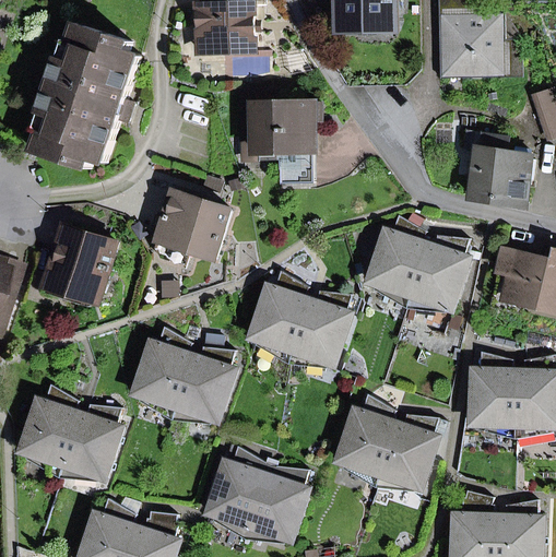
[(245,4),(244,0),(202,0),(202,4),(199,6),(200,43),(228,42),(229,50),(255,50),(253,3),(245,4)]
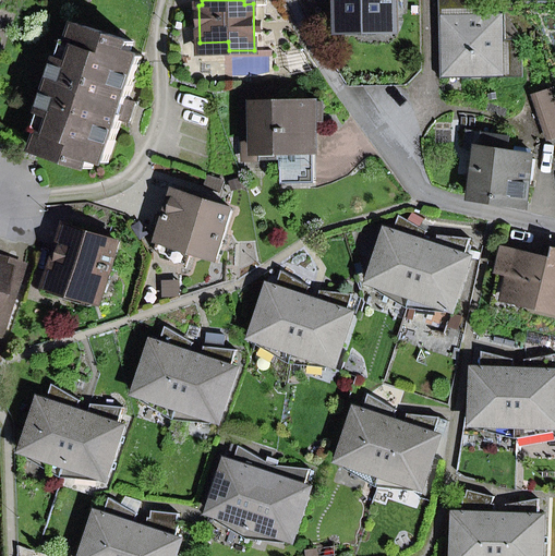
[(345,23),(389,22),(388,0),(336,0),(338,0),(344,0),(345,23)]
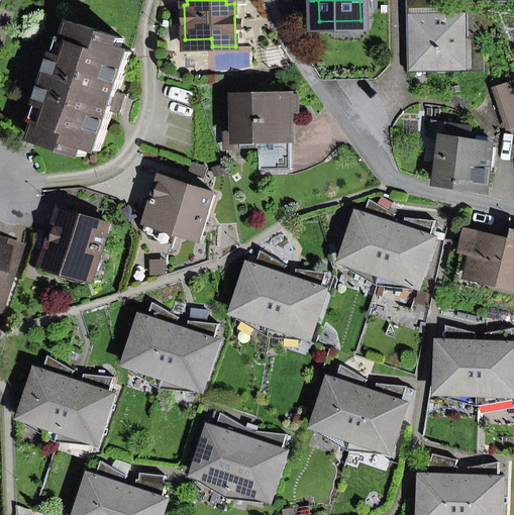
[(313,27),(367,26),(366,0),(360,0),(361,20),(319,21),(318,0),(313,0),(313,27)]
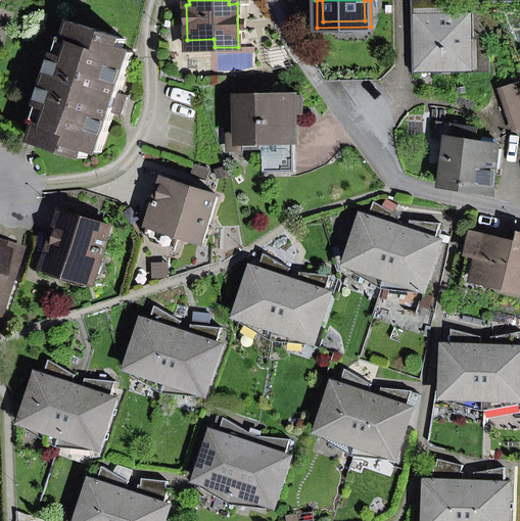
[(469,12),(446,13),(445,0),(412,0),(414,69),(486,68),(485,38),(470,38),(469,12)]
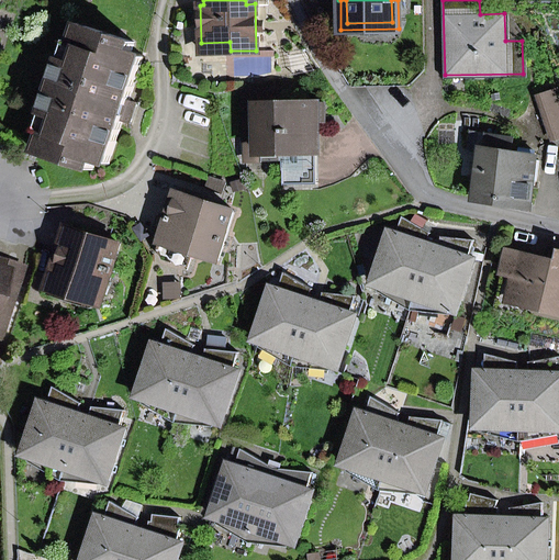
[(120,101),(125,103),(126,100),(142,55),(129,51),(132,41),(75,22),(67,44),(77,46),(71,62),(63,58),(57,57),(51,78),(57,80),(53,93),(46,91),(38,111),(44,113),(54,116),(49,132),(40,129),(32,150),(90,169),(93,159),(105,164),(121,119),(122,114),(116,112),(120,101)]
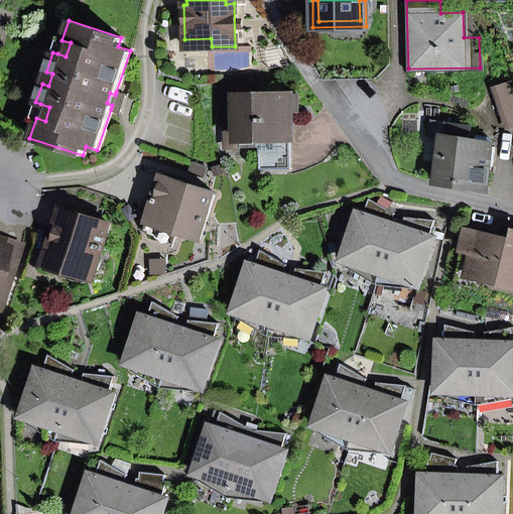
[(184,47),(212,46),(211,38),(184,39),(184,47)]
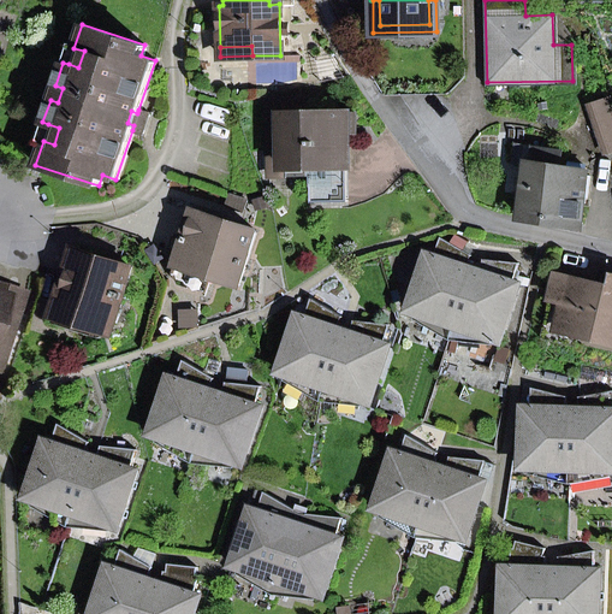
[(69,64),(78,68),(84,51),(73,48),(69,64)]
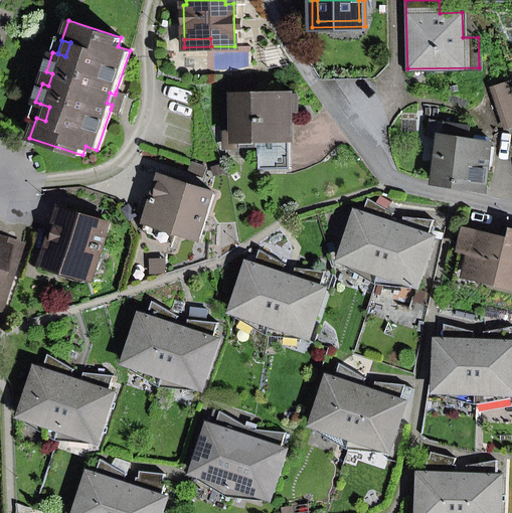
[(42,83),(48,86),(52,73),(46,71),(42,83)]
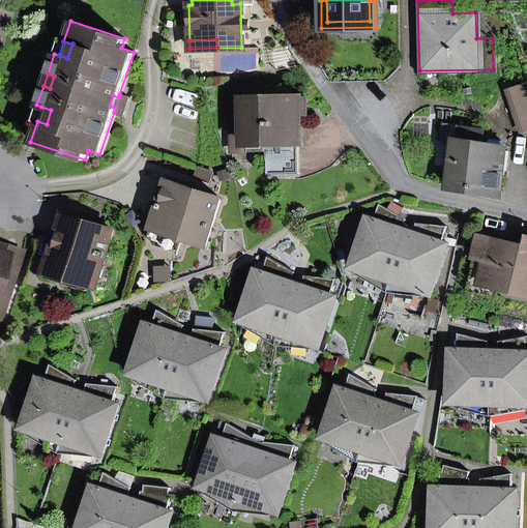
[(507,88),(515,110),(526,106),(526,94),(523,83),(507,88)]
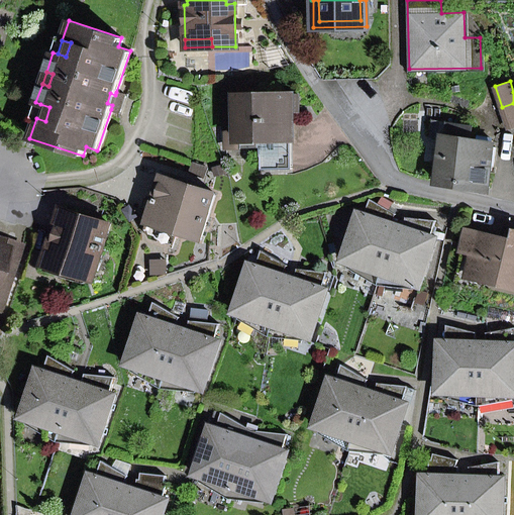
[(259,146),(259,169),(290,168),(290,110),(289,94),(250,95),(250,84),(223,85),(223,117),(236,117),(237,138),(259,138),(259,146)]
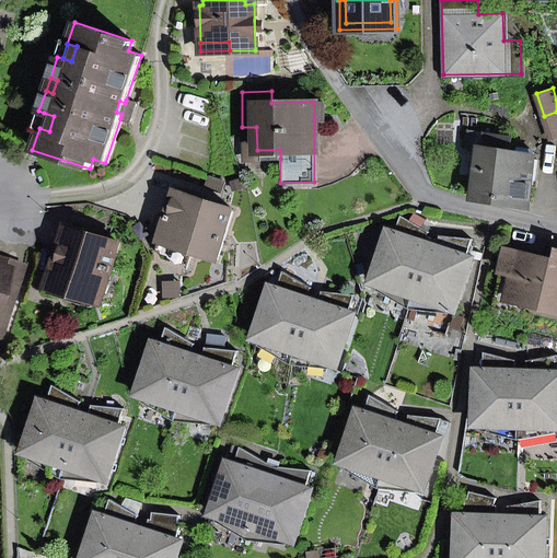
[(135,102),(126,100),(125,103),(119,101),(116,112),(122,114),(120,118),(128,120),(135,102)]
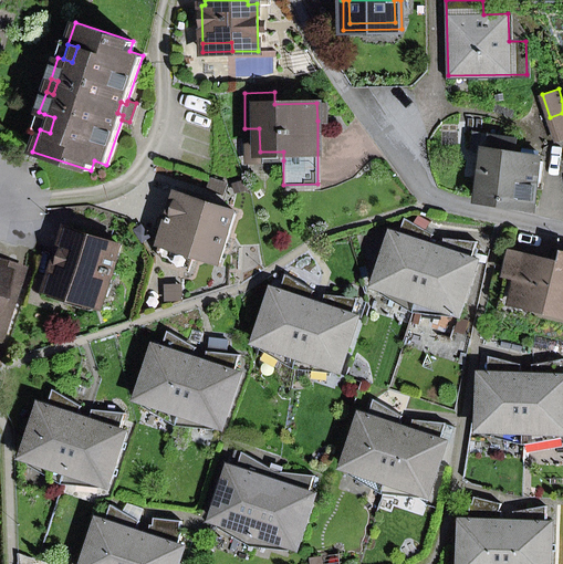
[(325,103),(316,103),(318,121),(325,121),(325,103)]
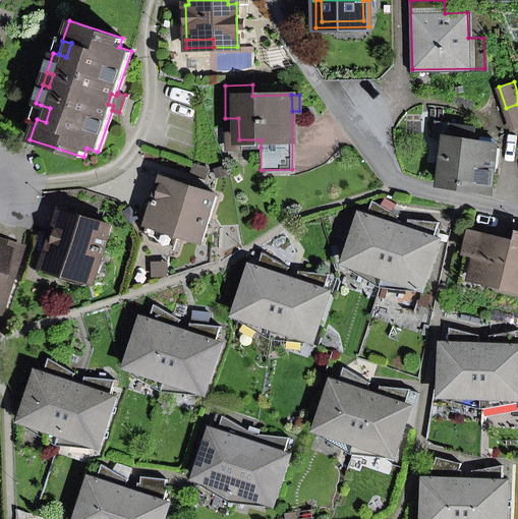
[(513,127),(517,125),(517,104),(506,108),(513,127)]
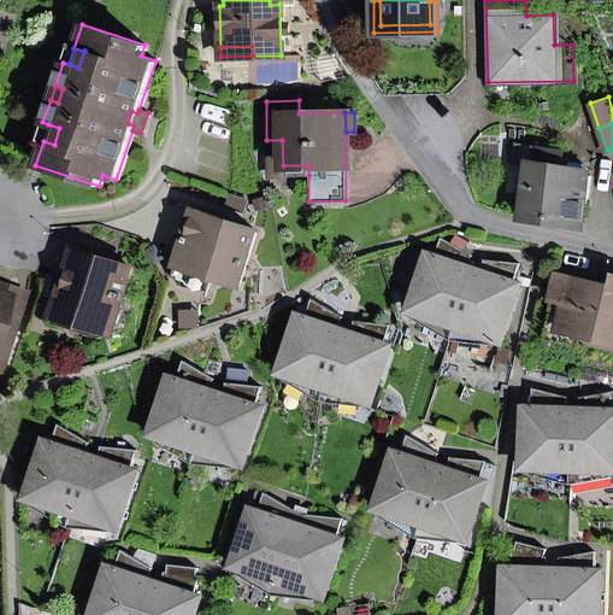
[(43,141),(54,145),(59,128),(48,124),(43,141)]
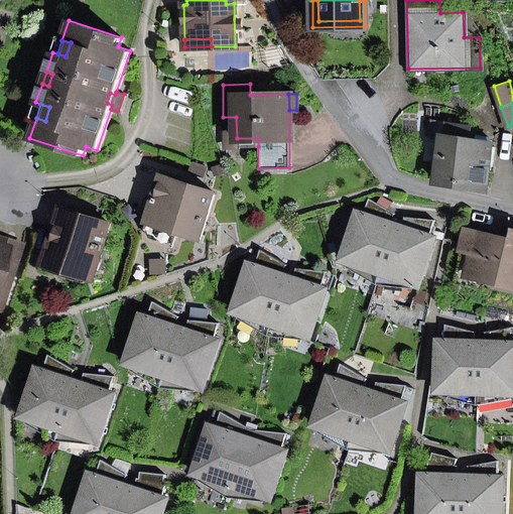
[(258,138),(237,138),(236,117),(223,117),(224,147),(258,146),(258,138)]
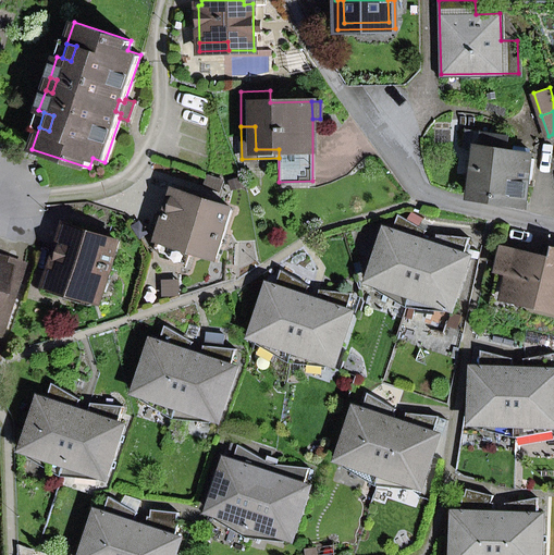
[(529,153),(503,150),(505,136),(465,130),(463,146),(477,148),(470,196),(521,204),(529,153)]
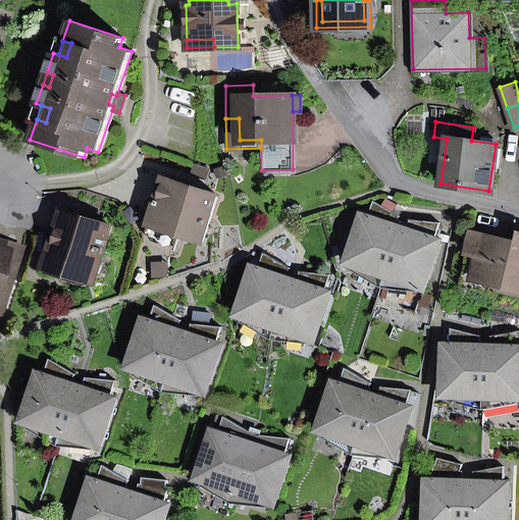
[(201,241),(215,195),(162,177),(149,218),(177,227),(176,232),(201,241)]
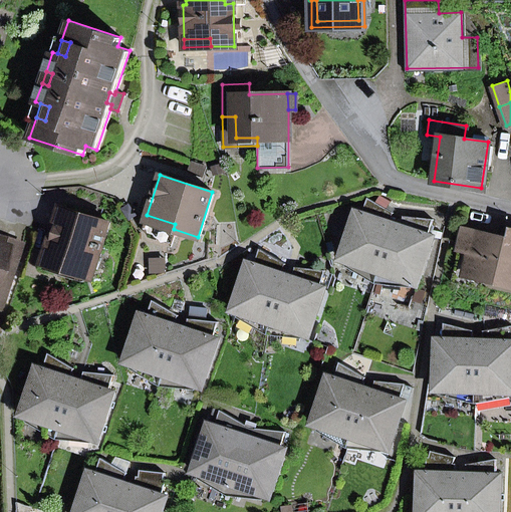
[(362,275),(373,281),(391,230),(386,228),(392,212),(365,197),(360,212),(354,210),(339,258),(345,260),(365,267),(362,275)]
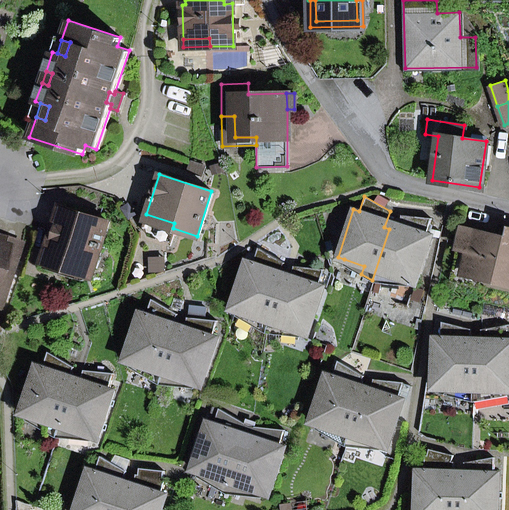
[(89,277),(107,221),(59,205),(44,253),(73,262),(69,277),(79,280),(89,277)]
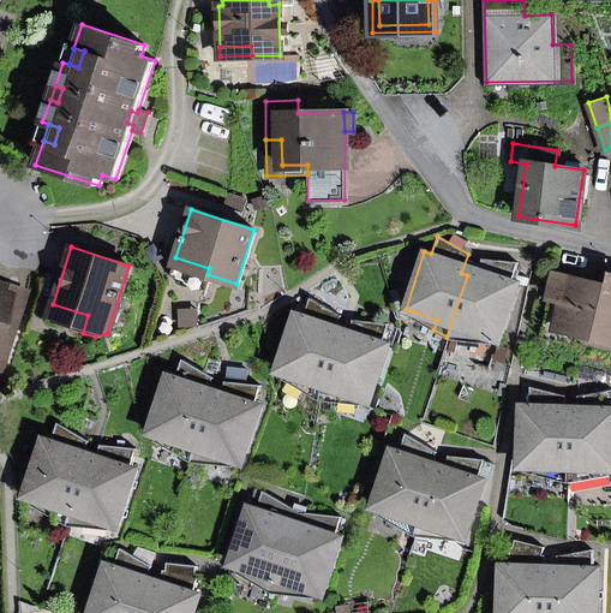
[(177,284),(202,291),(208,274),(209,268),(175,257),(171,273),(177,284)]
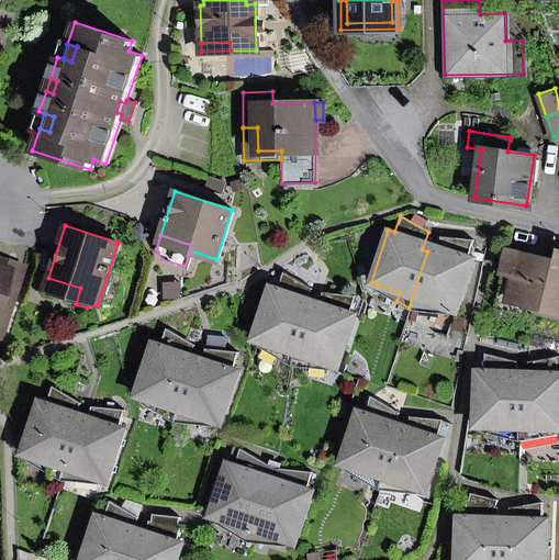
[(472,258),(466,256),(471,238),(439,235),(434,254),(427,252),(409,308),(423,310),(426,301),(448,308),(455,310),(472,258)]
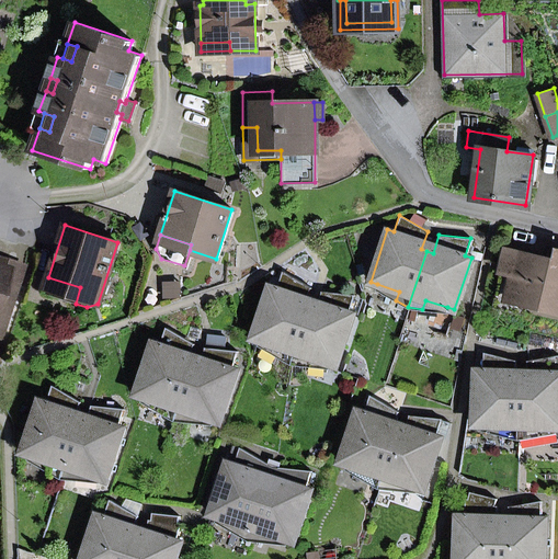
[(557,241),(548,239),(545,257),(519,251),(508,297),(526,301),(557,308),(557,241)]
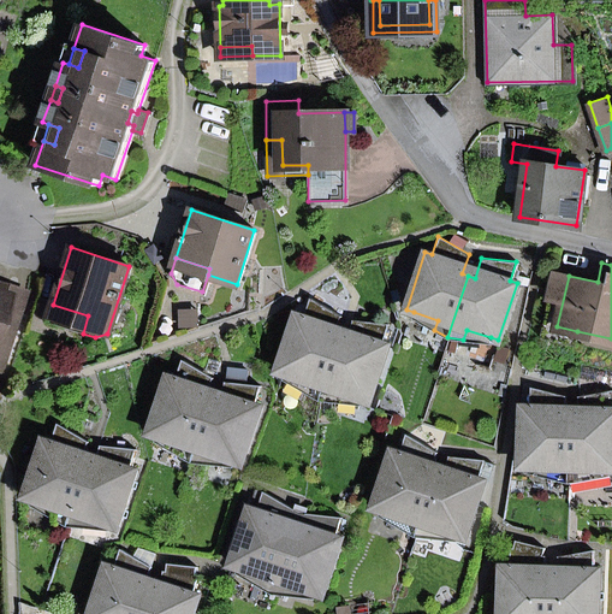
[(569,276),(553,272),(539,337),(575,346),(577,331),(557,326),(569,276)]
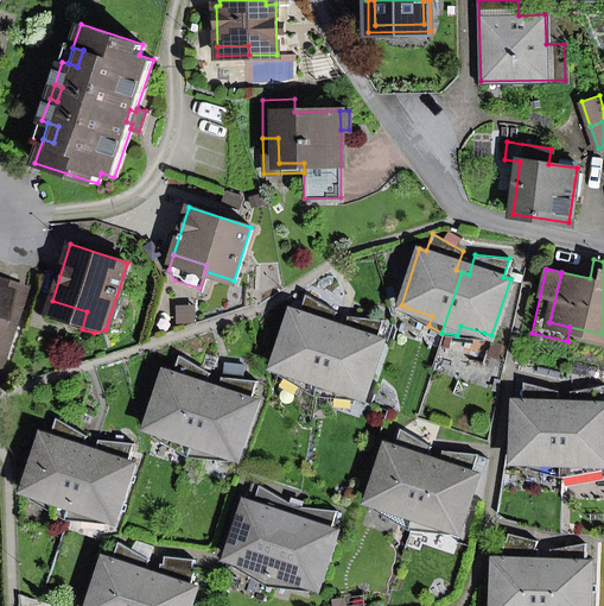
[(0,301),(16,305),(23,286),(0,278),(0,301)]
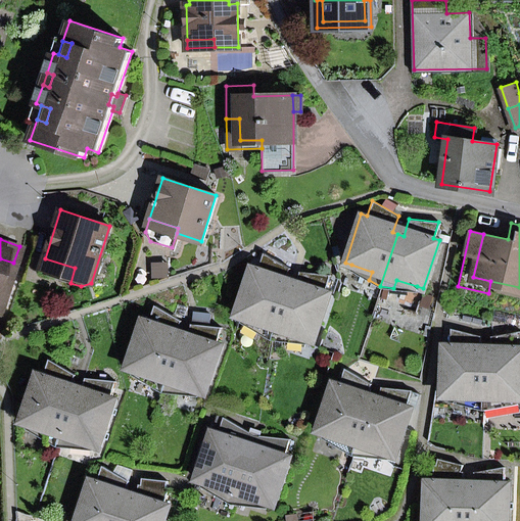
[(288,286),(283,284),(288,268),(263,252),(256,268),(251,266),(235,315),(241,317),(262,324),(258,332),(271,339),(288,286)]
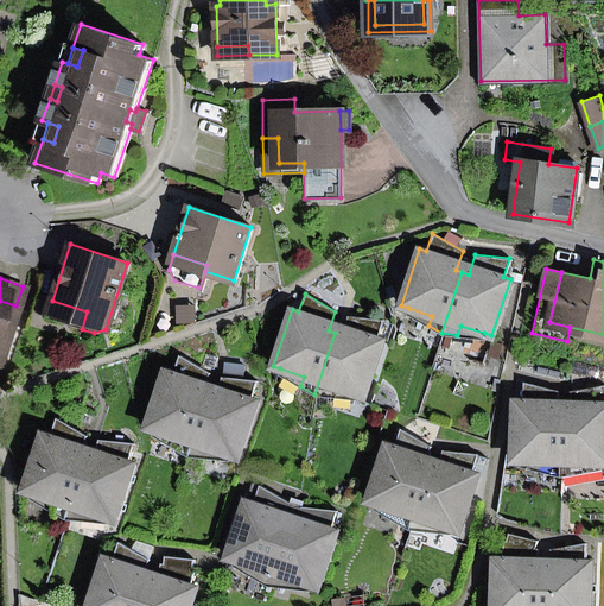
[(0,354),(16,305),(0,301),(0,354)]
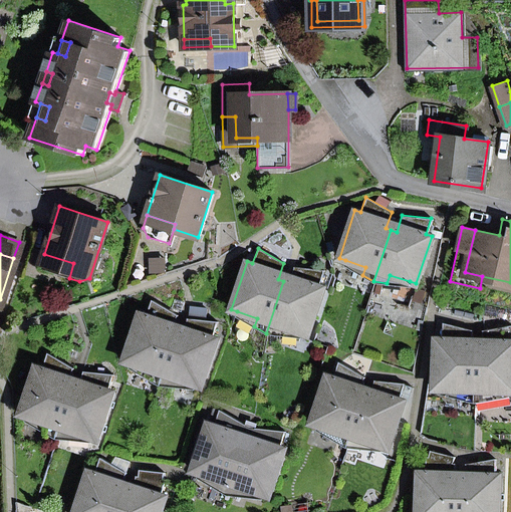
[(39,268),(69,278),(73,263),(44,254),(39,268)]
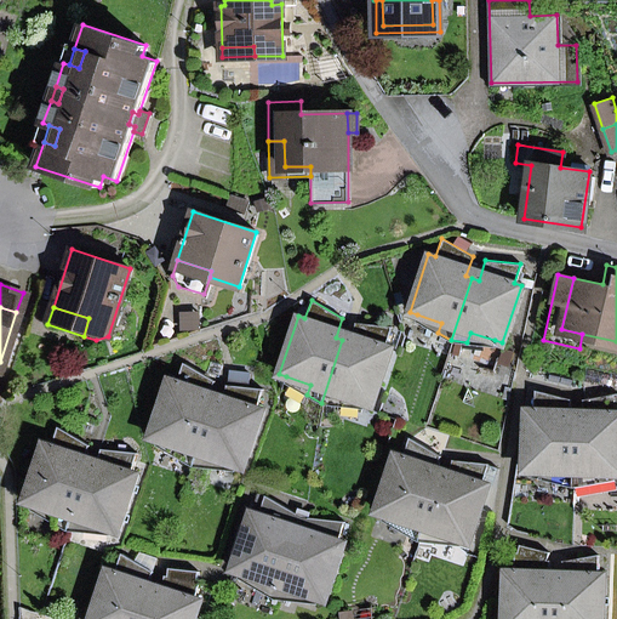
[(194,312),(181,312),(181,325),(194,325),(194,312)]
